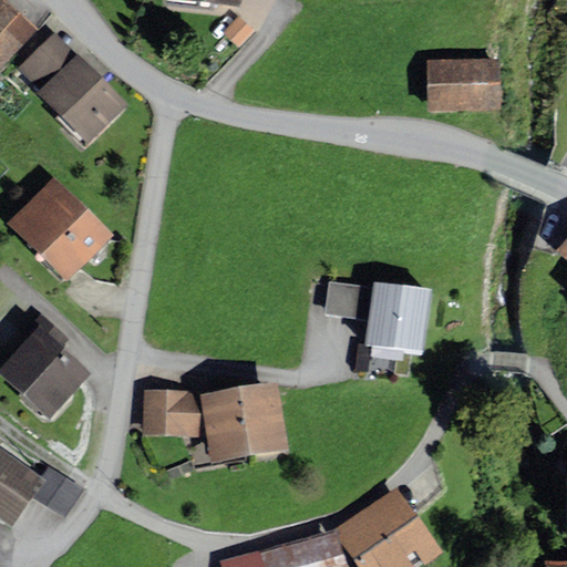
[(241,0),(169,0),(168,12),(239,20),(241,0)]
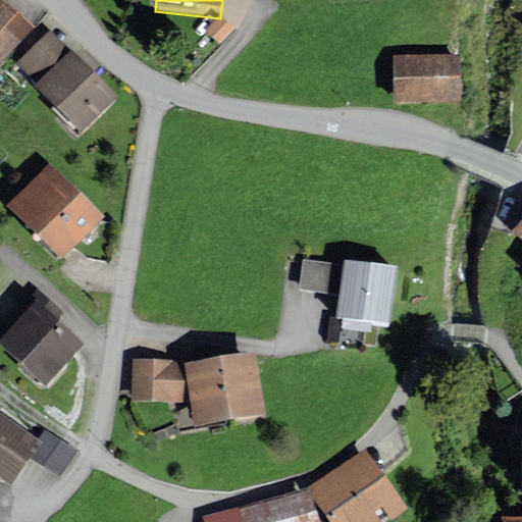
[(0,70),(35,32),(0,1),(0,70)]
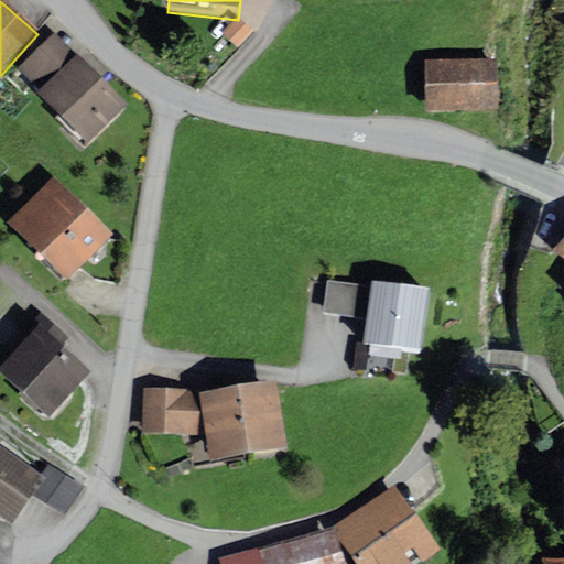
[(263,31),(247,17),(231,32),(248,47),(263,31)]
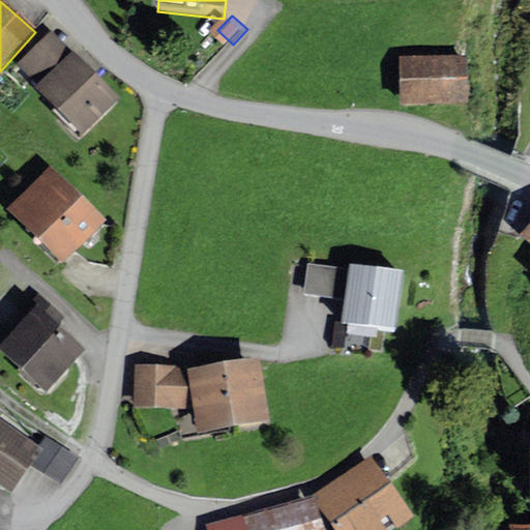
[(51,35),(16,68),(38,91),(34,95),(79,142),(118,105),(51,35)]
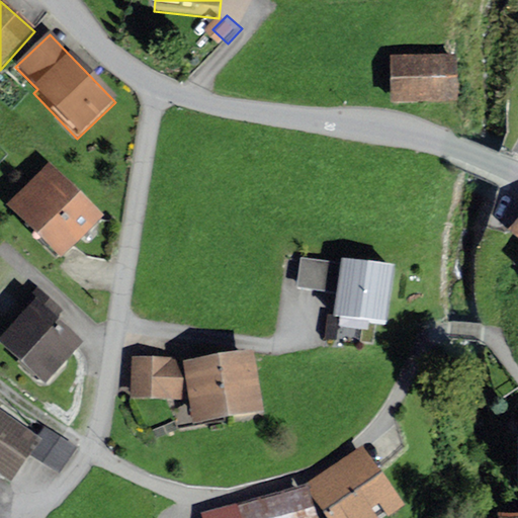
[(456,59),(389,60),(390,108),(457,108),(456,59)]
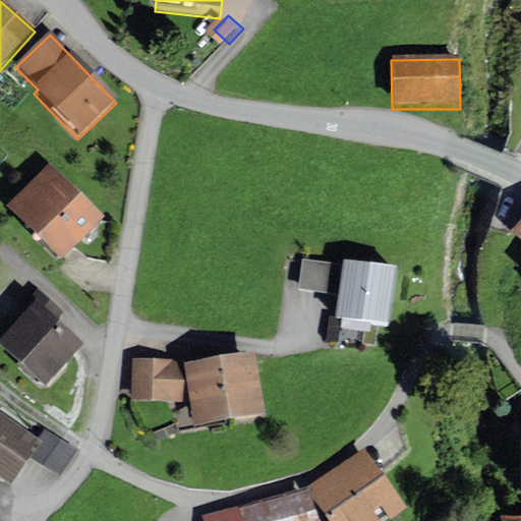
[(103,223),(49,170),(5,214),(59,268),(103,223)]
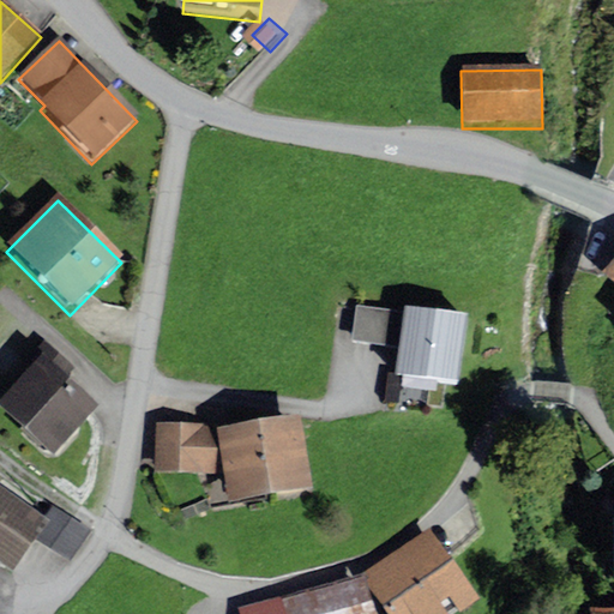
[(459,319),(355,307),(351,339),(401,345),(398,368),(453,374),(459,319)]
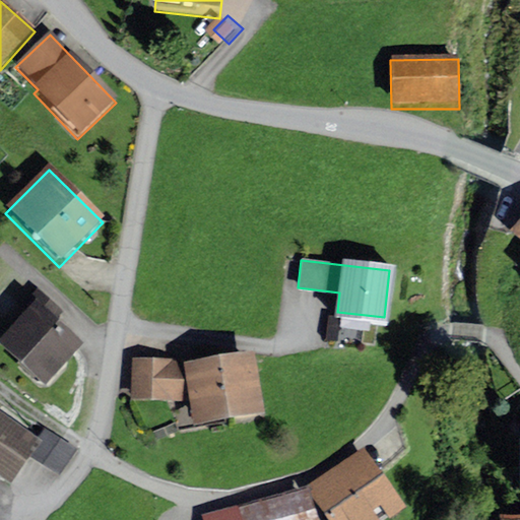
[(28,306),(0,337),(0,343),(46,384),(84,341),(58,317),(63,312),(37,288),(24,302),(28,306)]
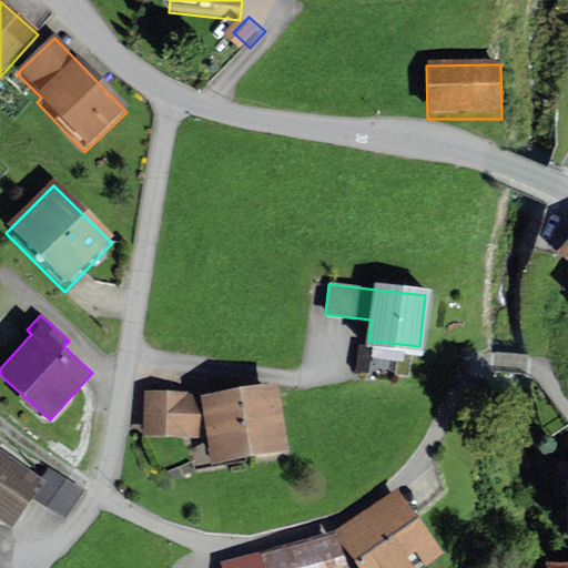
[(290,388),(215,401),(226,466),(301,453),(290,388)]
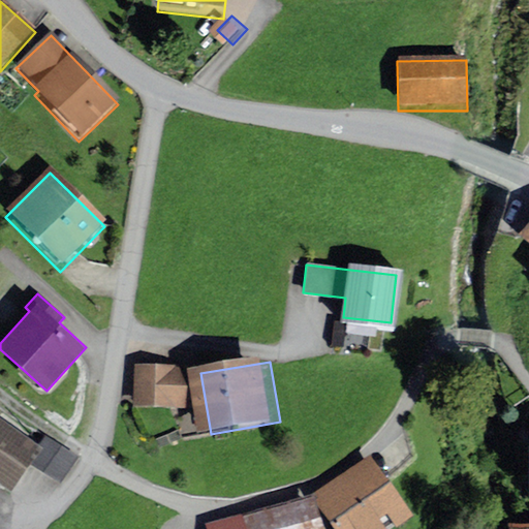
[(198,368),(142,368),(142,409),(197,409),(198,368)]
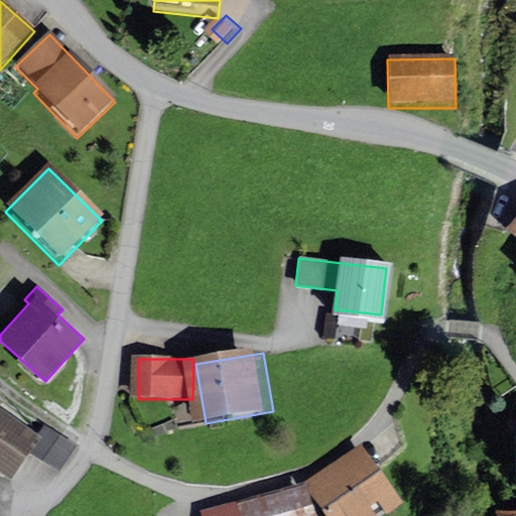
[(39,434),(0,407),(0,471),(9,478),(28,450),(39,434)]
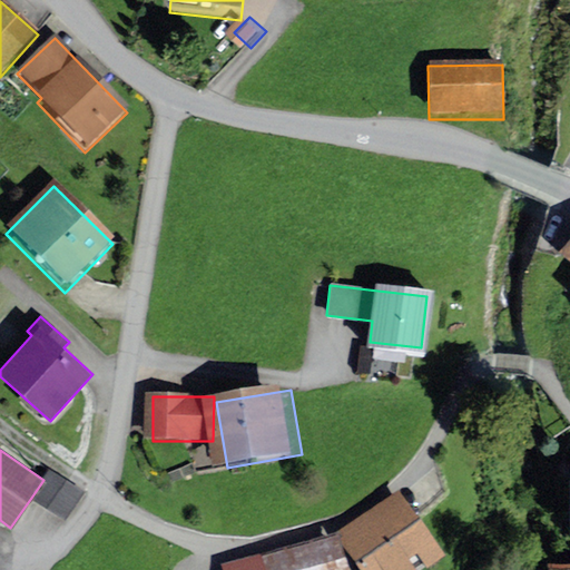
[(85,493),(50,470),(43,480),(31,498),(65,521),(85,493)]
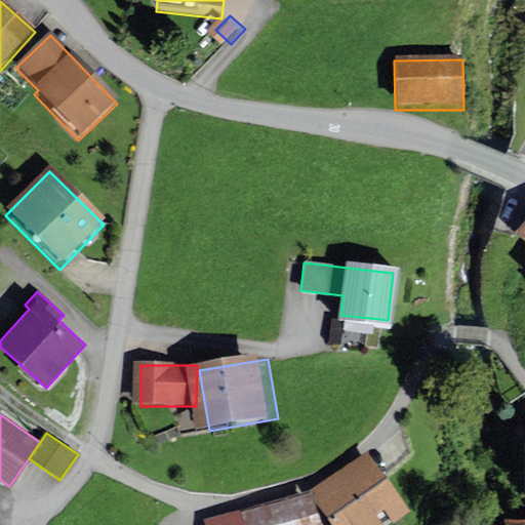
[(370,451),(311,490),(333,524),(388,524),(410,511),(370,451)]
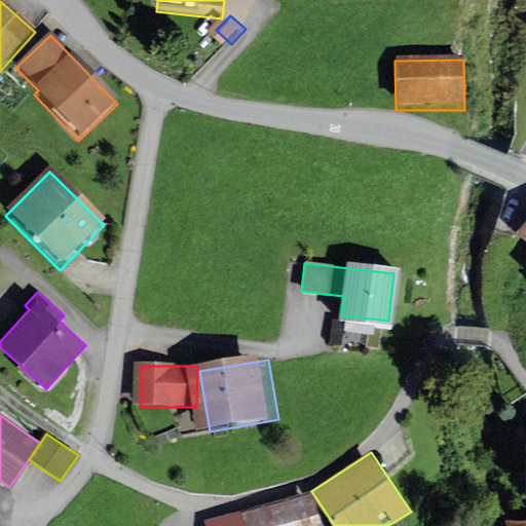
[(318,525),(311,491),(203,521),(204,525),(318,525)]
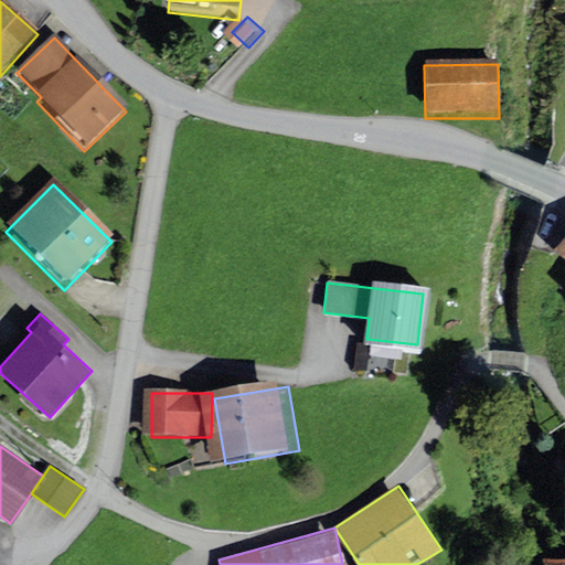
All buildings are outlined.
